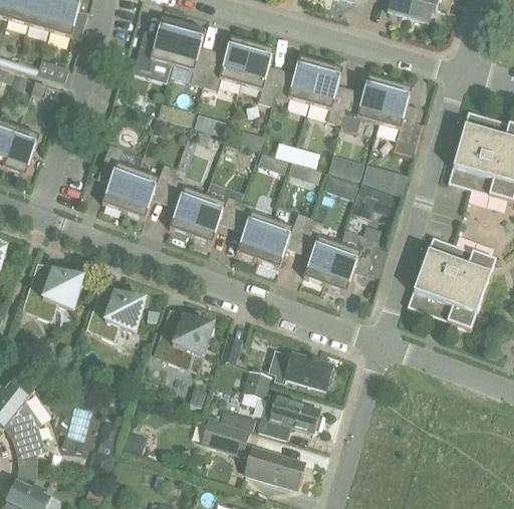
[(0,0),(0,17),(8,19),(13,0),(0,0)]
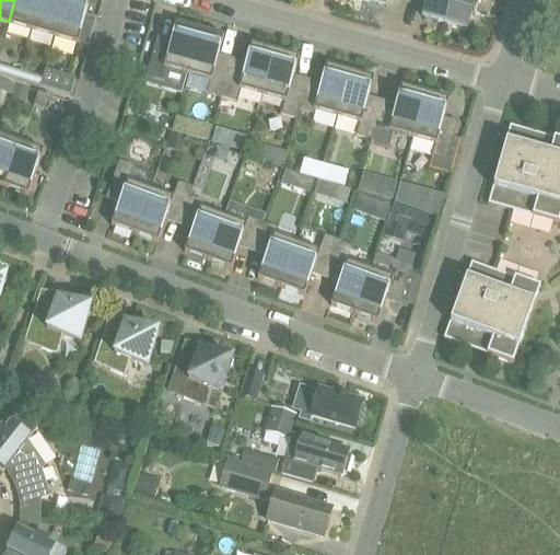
[(14,0),(9,21),(32,27),(38,0),(14,0)]
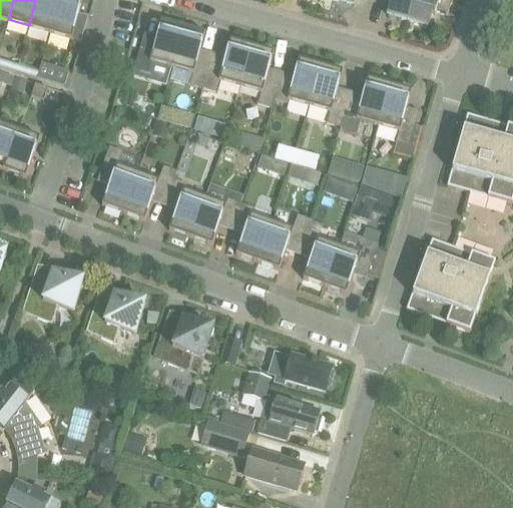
[(35,0),(29,25),(49,31),(58,0),(35,0)]
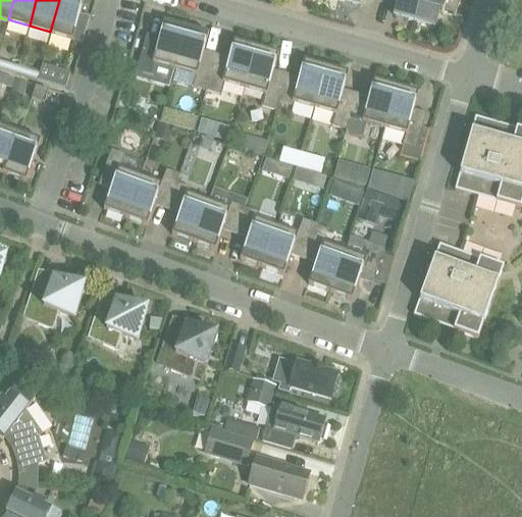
[(59,0),(50,32),(72,38),(84,0),(59,0)]
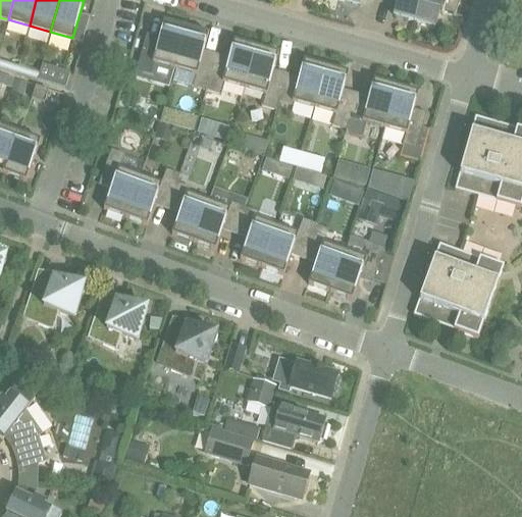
[(414,17),(419,0),(397,0),(393,11),(414,17)]
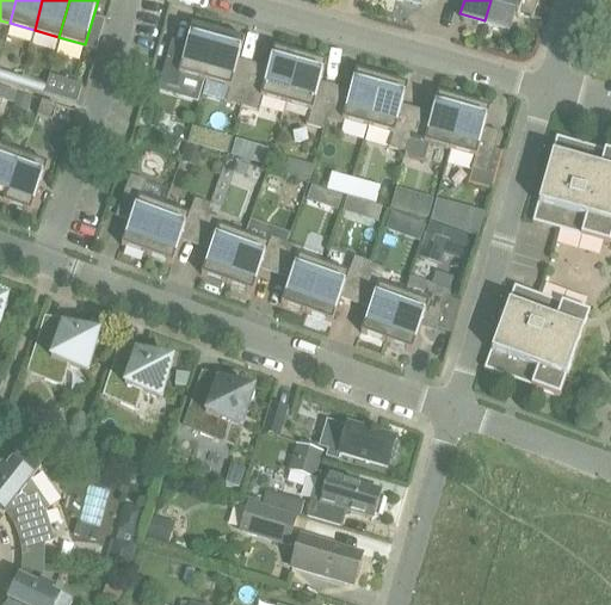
[(491,0),(485,20),(510,28),(516,10),(532,14),(537,0),(491,0)]
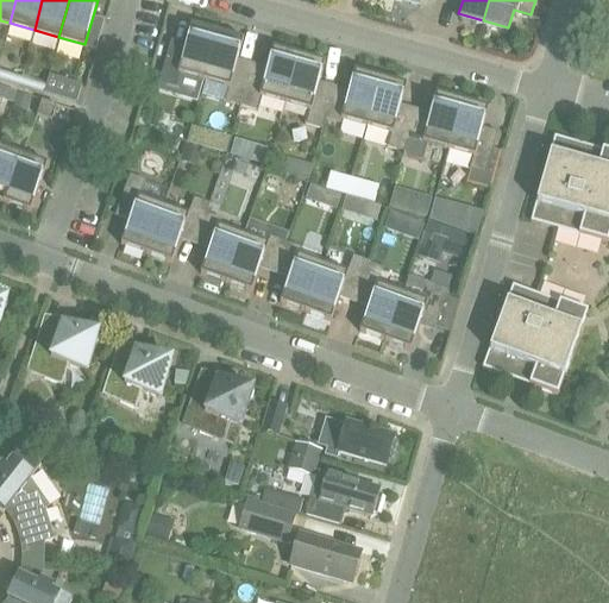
[(205,74),(218,29),(192,22),(186,41),(171,37),(159,80),(176,85),(182,67),(205,74)]
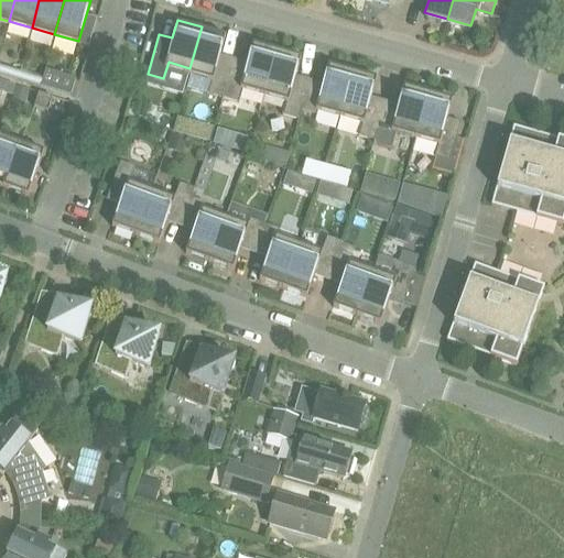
[(226,33),(202,26),(190,68),(213,74),(208,90),(223,95),(234,55),(220,52),(226,33)]
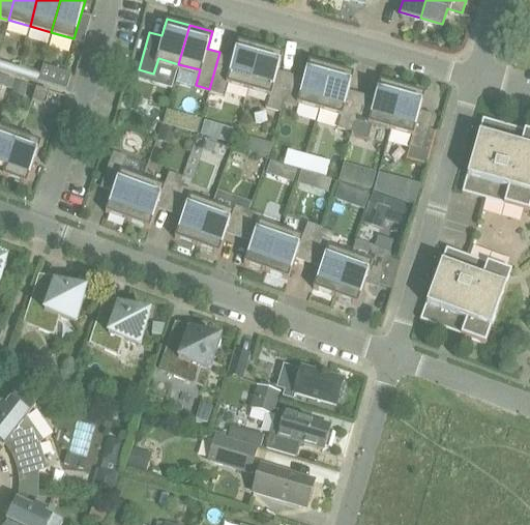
[(233,56),(219,52),(209,89),(225,93),(229,78),(249,84),(260,45),(237,38),(233,56)]
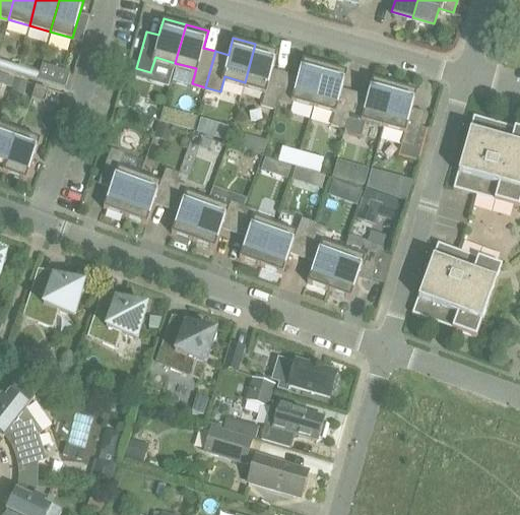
[(277,50),(255,44),(245,82),(264,87),(260,103),(275,107),(277,99),(285,70),(272,67),(277,50)]
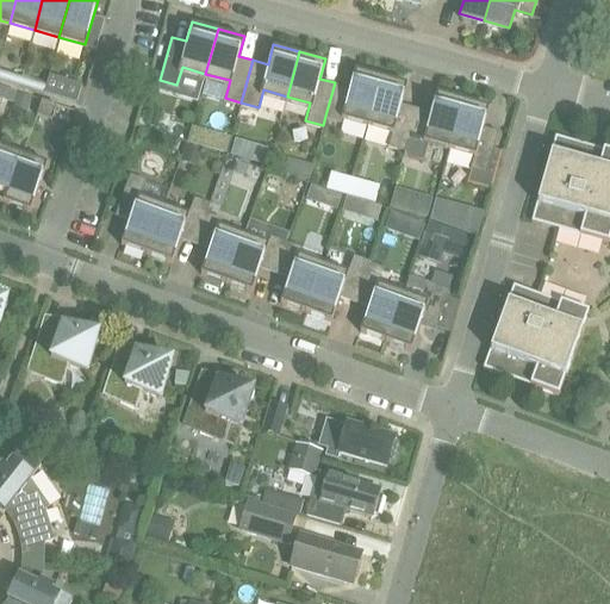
[(0,66),(0,75),(19,82),(23,73),(0,66)]
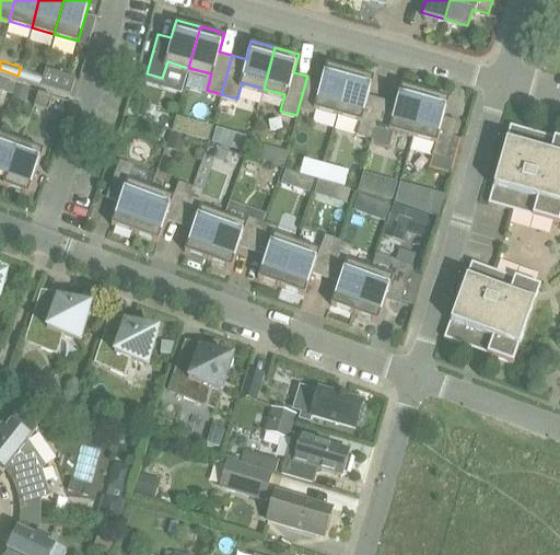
[(315,103),(338,110),(350,68),(326,61),(321,80),(307,76),(299,106),(313,110),(315,103)]
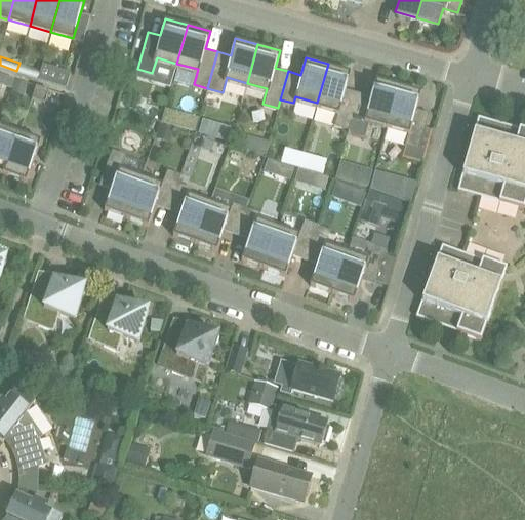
[(42,60),(39,69),(37,77),(65,85),(70,69),(42,60)]
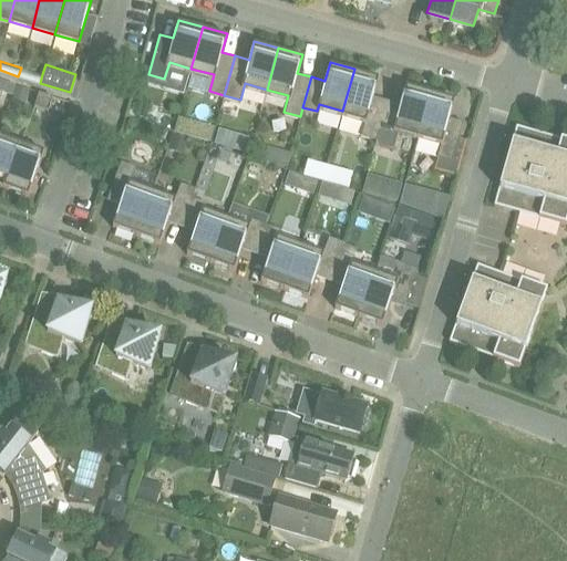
[(18,76),(40,83),(42,74),(21,68),(18,76)]
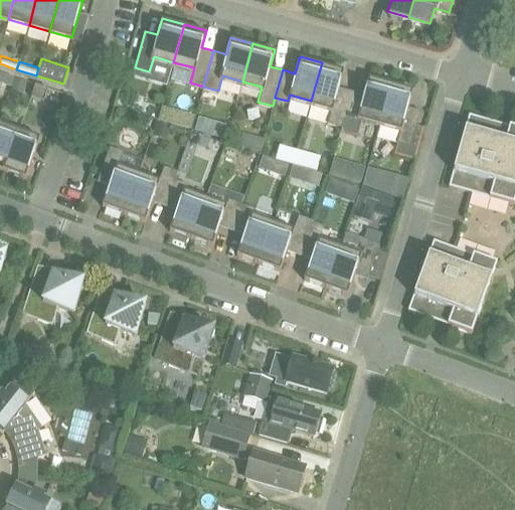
[(344,68),(322,62),(311,101),(331,106),(327,121),(341,125),(344,117),(351,90),(339,86),(344,68)]
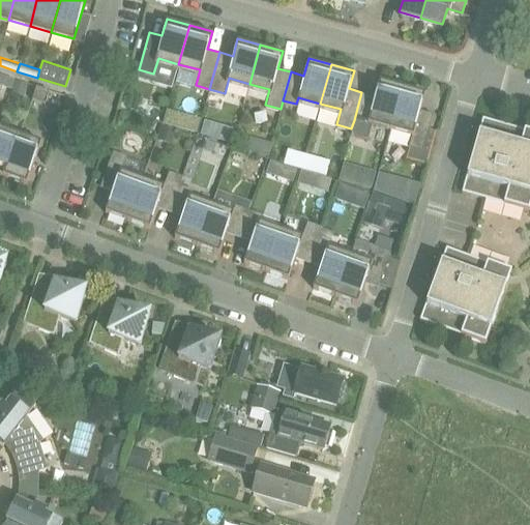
[(391,123),(402,85),(379,78),(375,95),(361,92),(354,120),(367,123),(370,117),(391,123)]
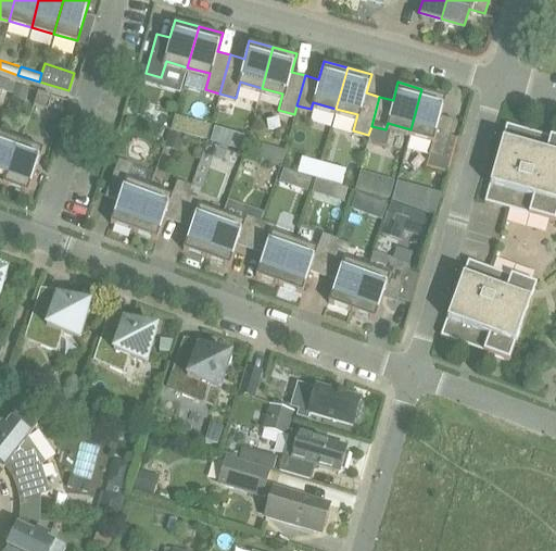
[(38,88),(34,101),(47,105),(51,92),(38,88)]
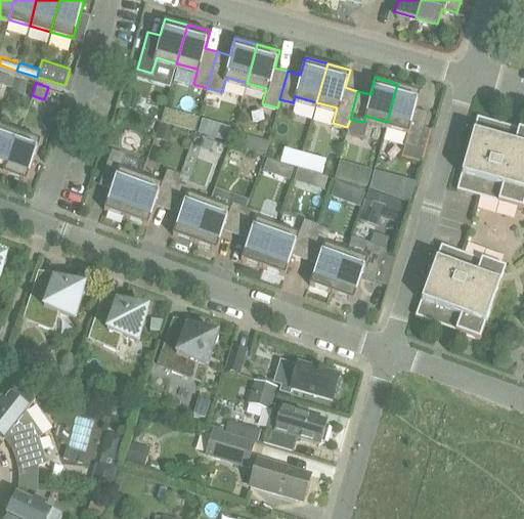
[(420,90),(397,84),(387,122),(407,128),(403,143),(418,147),(428,111),(416,106),(420,90)]
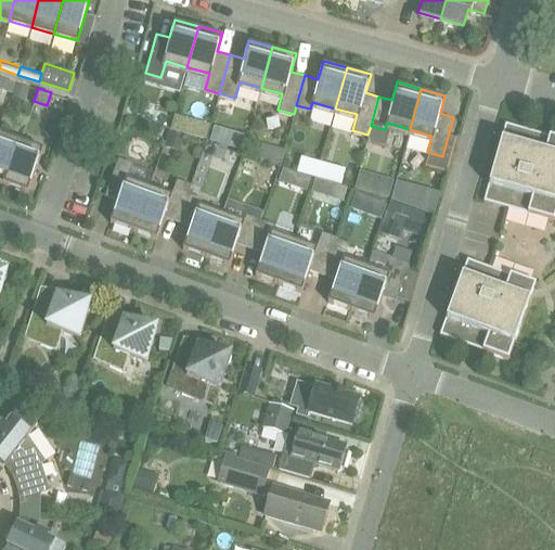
[(196,119),(192,133),(204,137),(208,123),(196,119)]
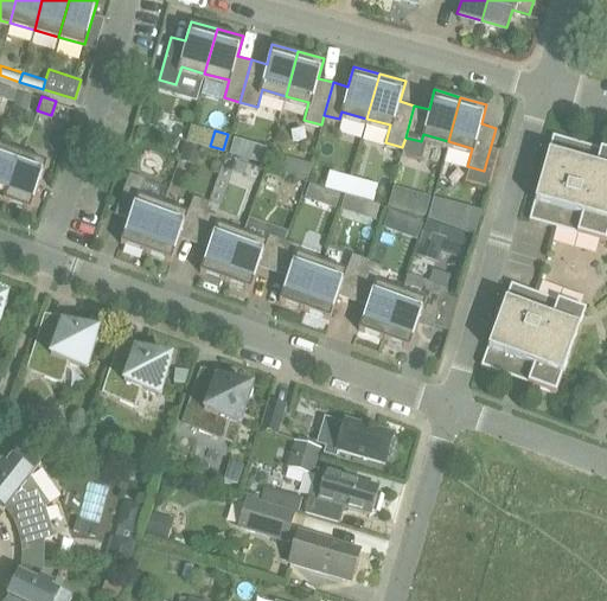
[(606,147),(553,132),(529,217),(606,238),(606,231),(606,147)]
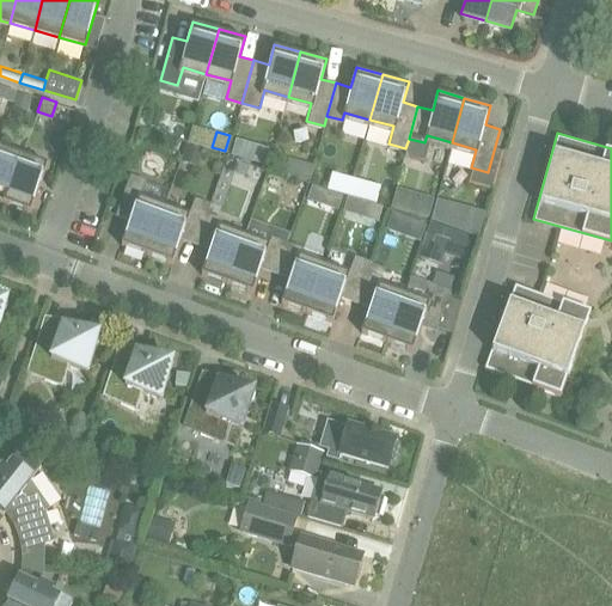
[(256,141),(251,158),(264,161),(269,145),(256,141)]
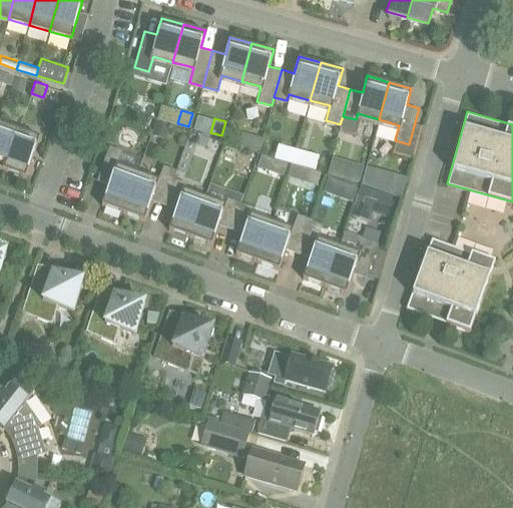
[(0,165),(4,167),(18,127),(0,120),(0,165)]
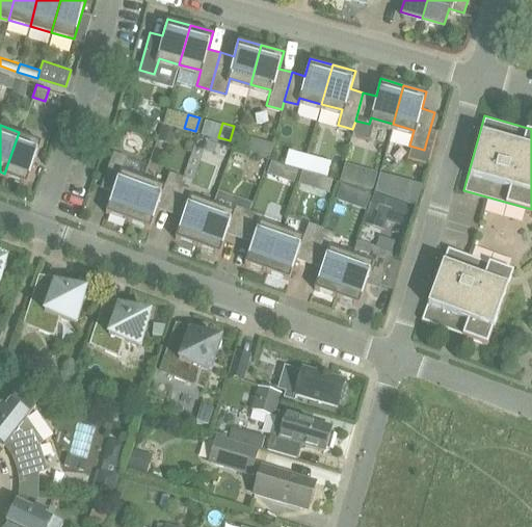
[(19,132),(4,174),(26,182),(42,140),(19,132)]
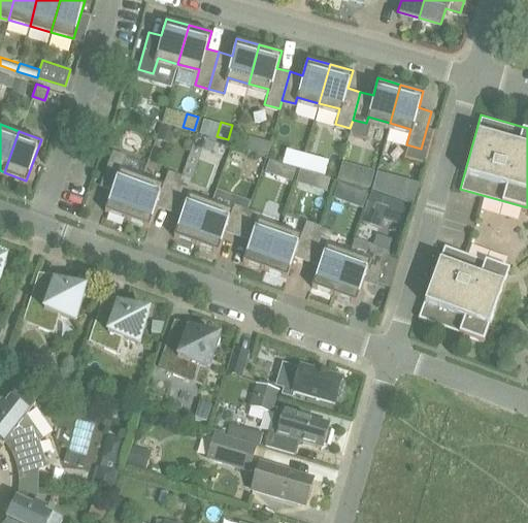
[(104,209),(127,217),(141,175),(121,168),(126,153),(112,149),(99,184),(112,189),(104,209)]
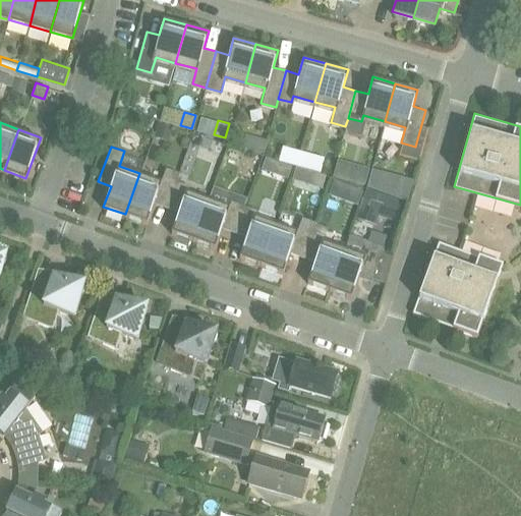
[(167,207),(176,179),(179,171),(166,166),(161,181),(139,173),(125,214),(147,222),(154,202),(167,207)]
